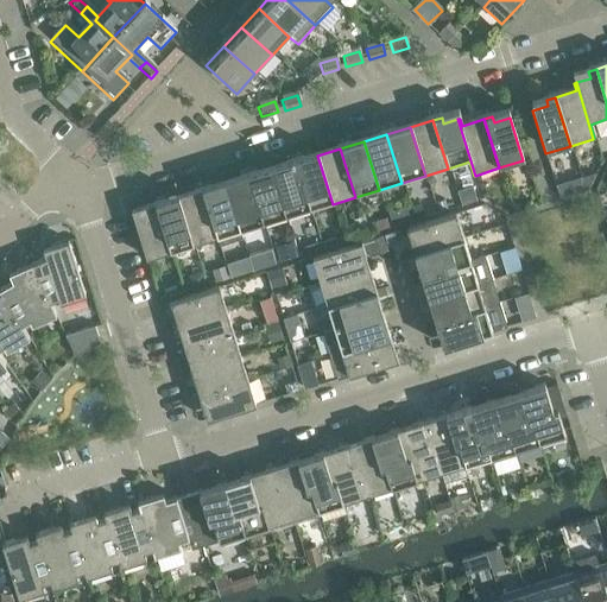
[(317,156),(293,163),(309,211),(333,204),(317,156)]
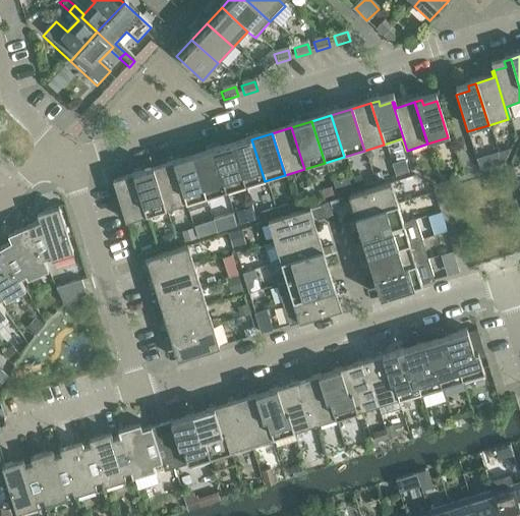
[(251,139),(232,146),(244,188),(265,181),(251,139)]
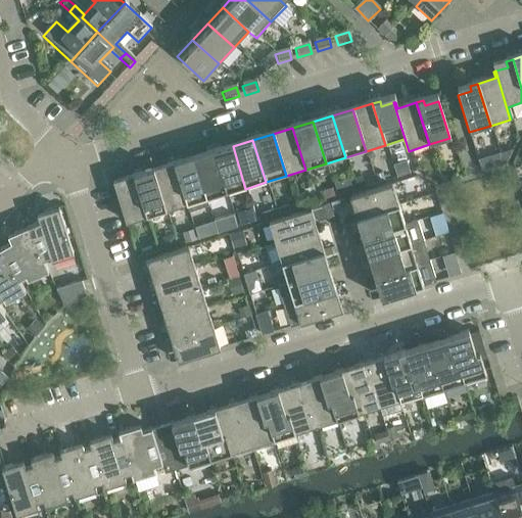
[(233,146),(212,152),(226,195),(245,189),(233,146)]
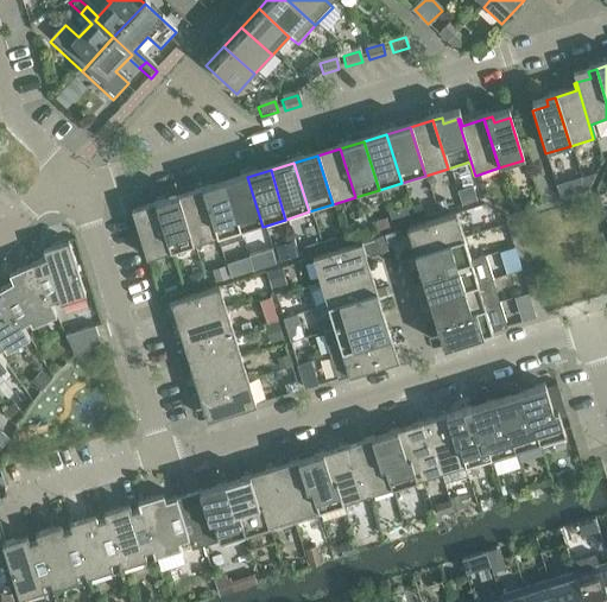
[(247,177),(225,184),(239,234),(263,227),(247,177)]
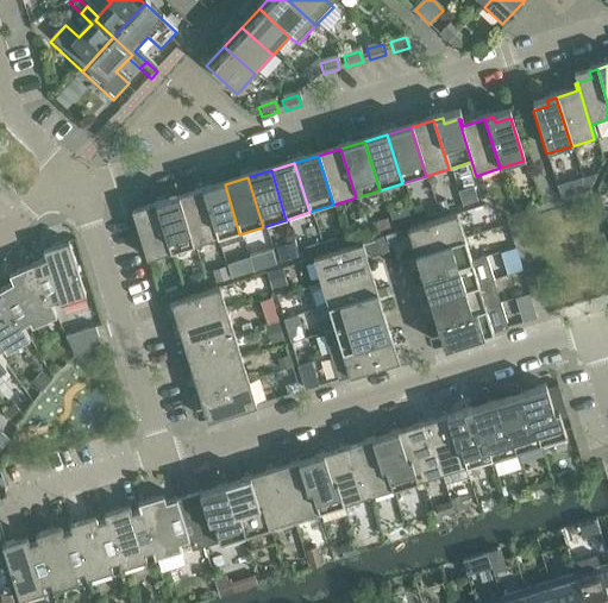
[(597,178),(583,182),(588,195),(589,195),(597,178)]
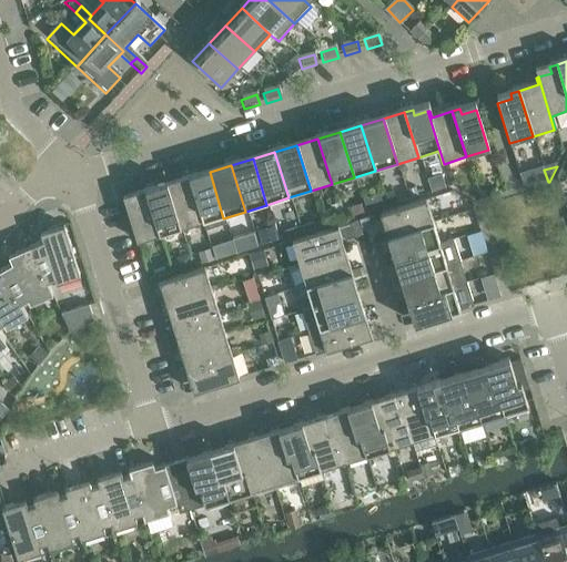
[(210,172),(188,179),(202,225),(223,218),(210,172)]
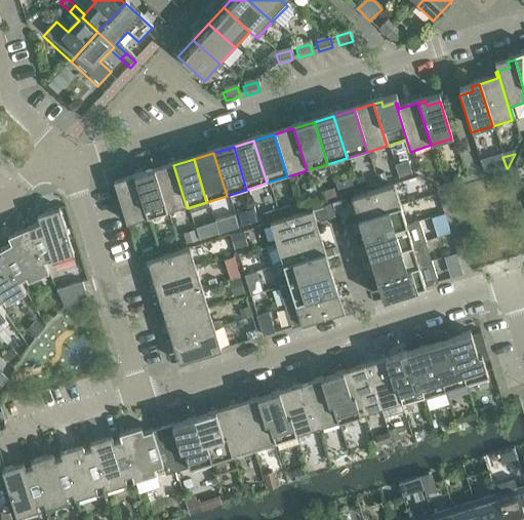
[(173,165),(154,171),(167,214),(187,208),(173,165)]
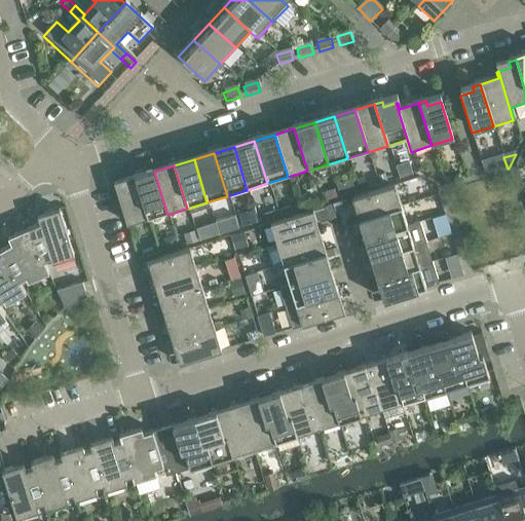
[(154,172),(134,178),(147,221),(167,215),(154,172)]
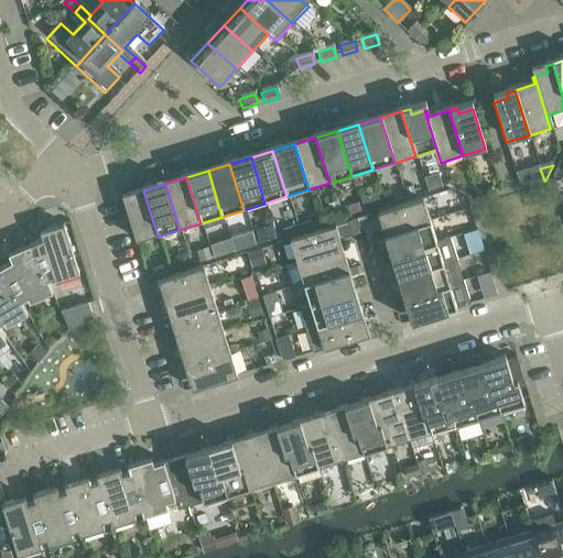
[(158,237),(143,190),(136,194),(138,199),(122,204),(136,243),(158,237)]
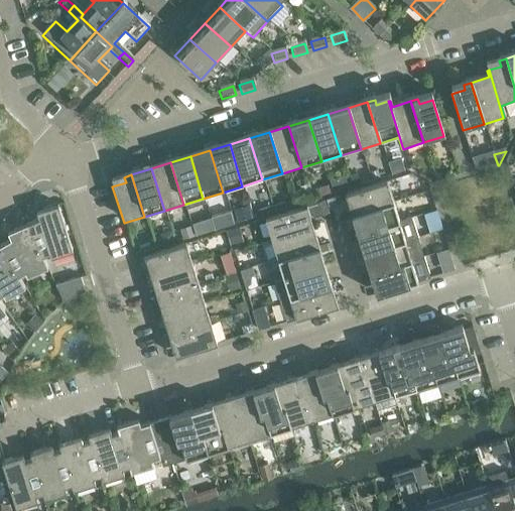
[(345,198),(351,219),(392,206),(386,185),(345,198)]
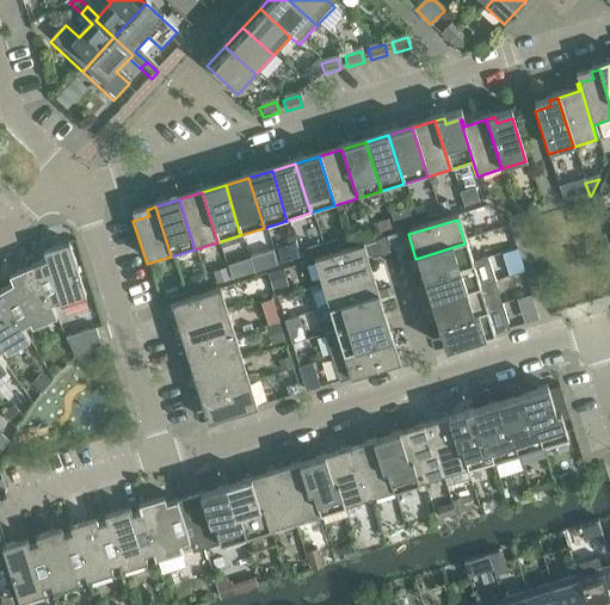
[(313,264),(321,288),(370,273),(365,258),(373,261),(382,259),(377,244),(313,264)]
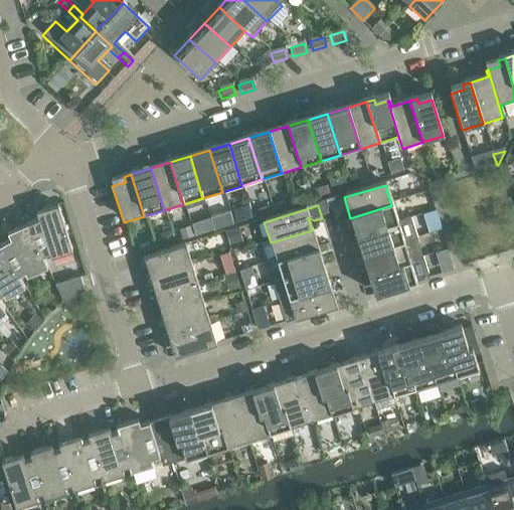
[(350,218),(356,237),(397,224),(391,205),(350,218)]
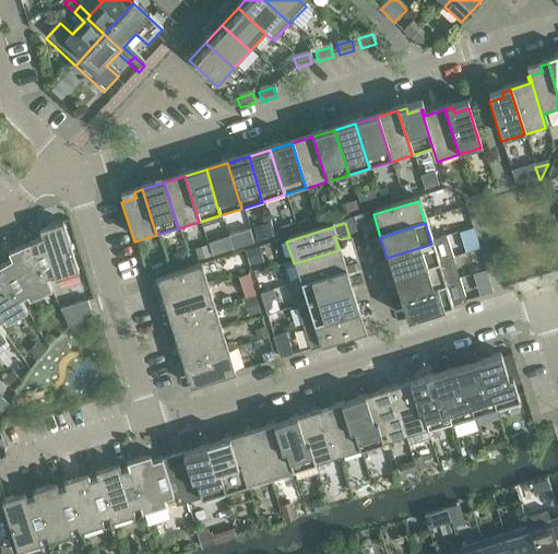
[(48,238),(28,246),(50,294),(51,294),(46,281),(52,279),(55,283),(78,275),(62,226),(45,231),(48,238)]
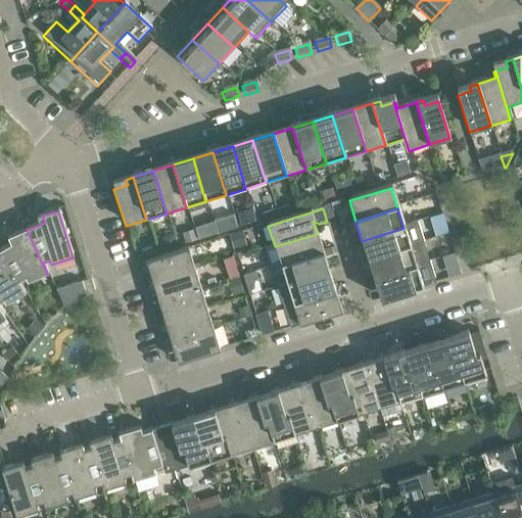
[(254,216),(234,222),(237,230),(256,224),(254,216)]
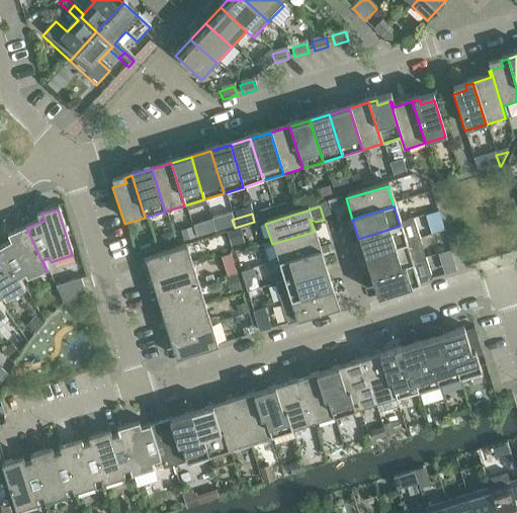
[(430,234),(444,230),(440,214),(425,218),(430,234)]
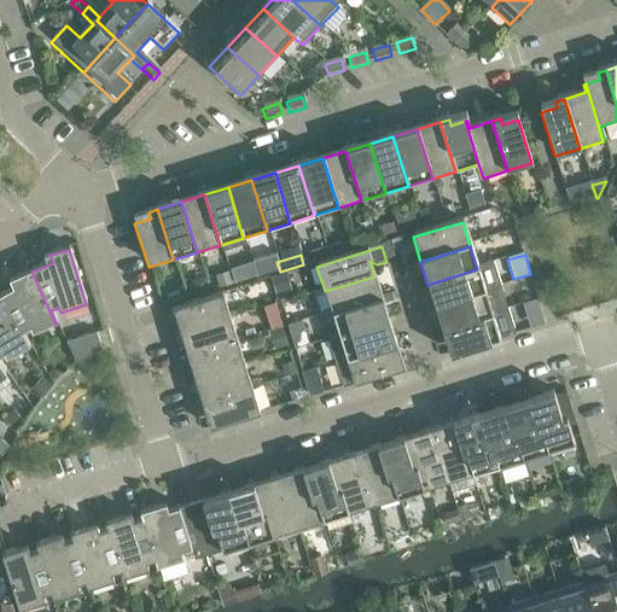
[(277,262),(254,268),(256,279),(280,272),(277,262)]
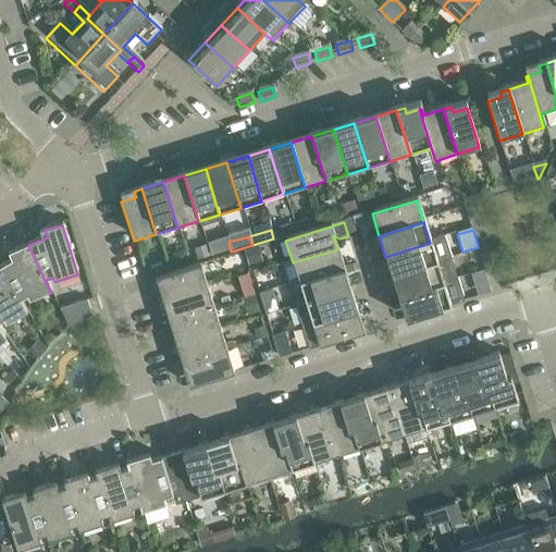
[(231,252),(229,242),(215,246),(219,256),(231,252)]
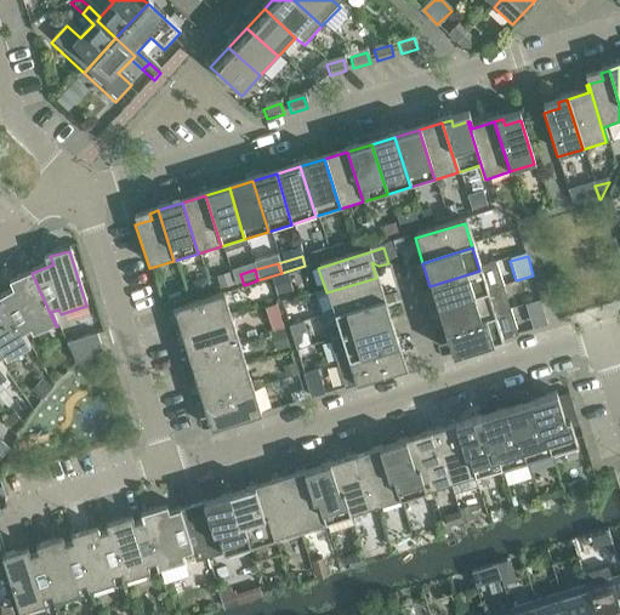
[(430,286),(437,311),(487,295),(485,290),(500,286),(495,271),(481,275),(479,271),(430,286)]
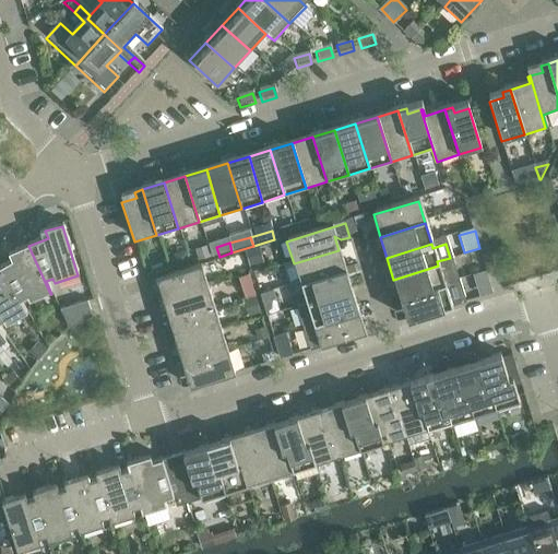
[(16,259),(0,268),(0,271),(25,316),(26,315),(20,303),(26,299),(28,304),(50,294),(28,246),(13,252),(16,259)]
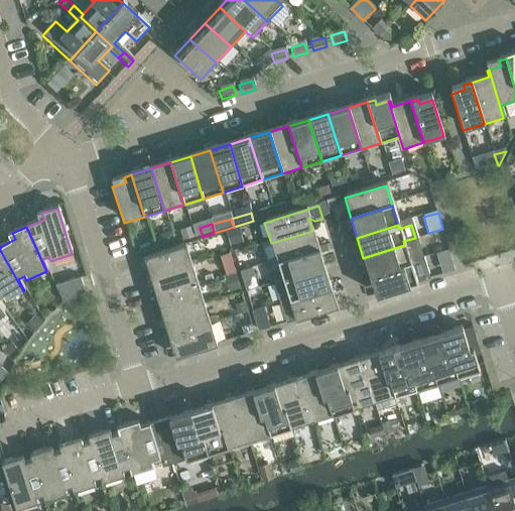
[(271,243),(277,263),(318,250),(312,231),(271,243)]
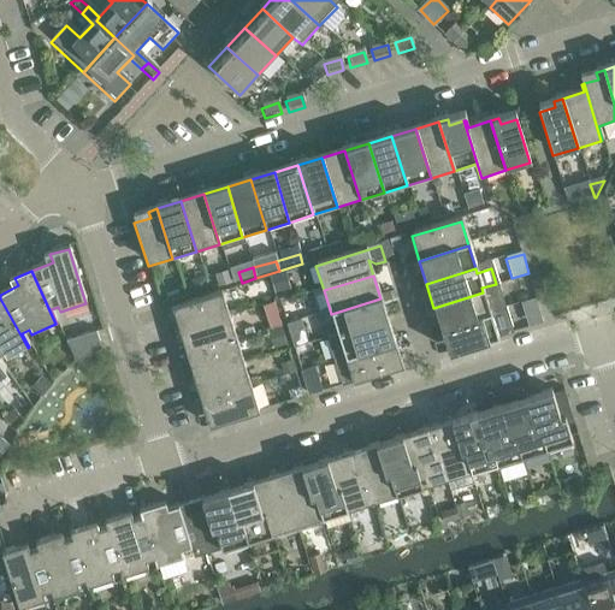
[(433,308),(441,331),(490,315),(483,292),(433,308)]
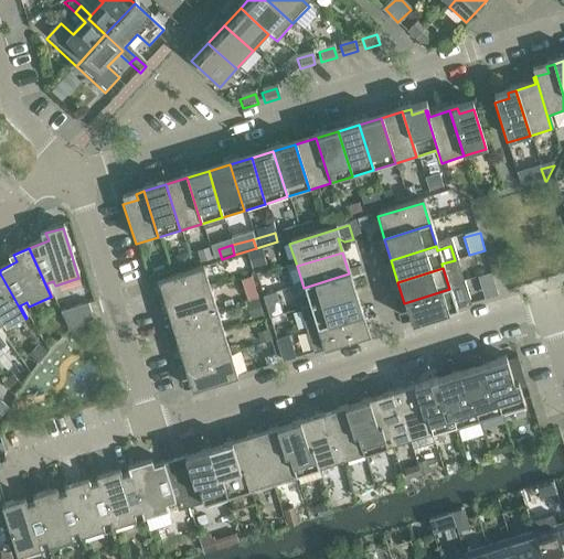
[(157,285),(165,307),(210,293),(203,270),(157,285)]
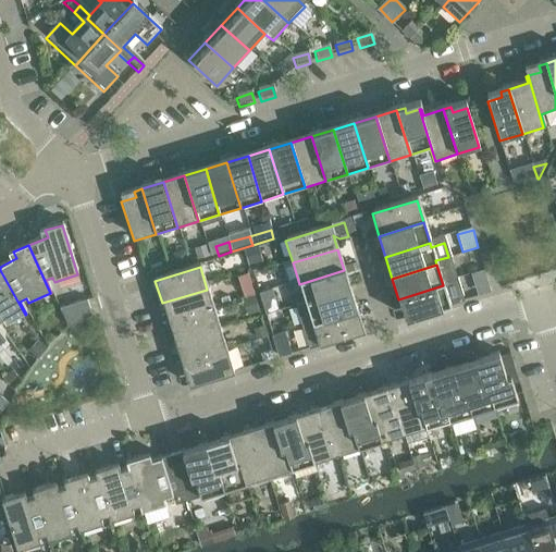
[(0,333),(3,338),(4,338),(0,331),(0,322),(2,321),(4,326),(25,315),(0,270),(0,333)]
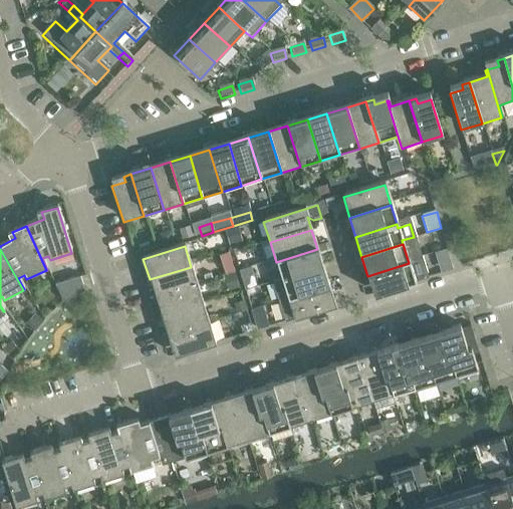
[(276,262),(282,281),(323,268),(317,249),(276,262)]
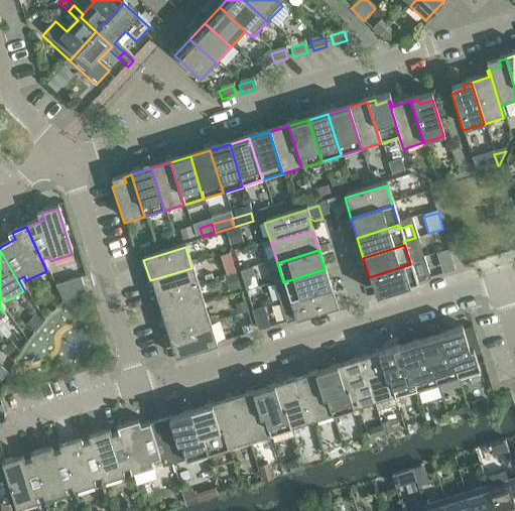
[(452,272),(448,261),(435,265),(438,276),(452,272)]
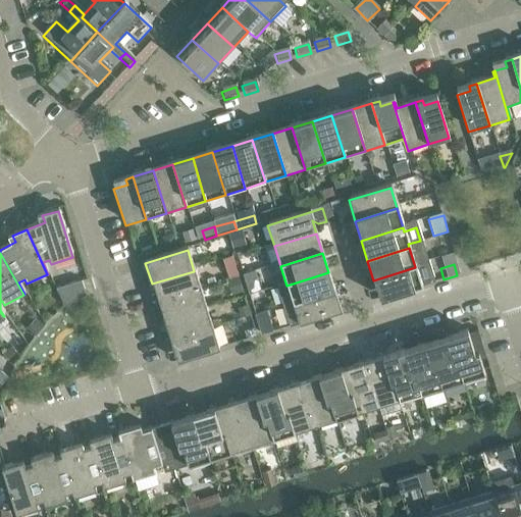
[(415,267),(373,280),(375,288),(380,287),(385,300),(422,289),(415,267)]
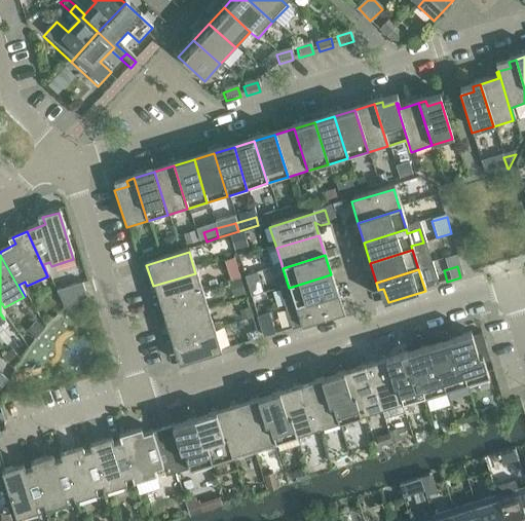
[(153,286),(159,306),(201,293),(195,273),(153,286)]
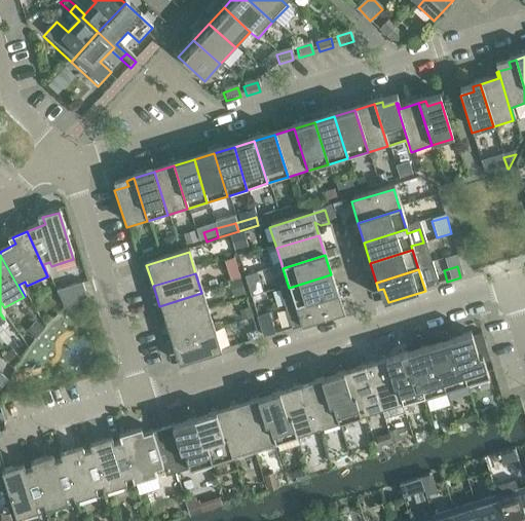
[(252,296),(263,293),(259,274),(247,276),(252,296)]
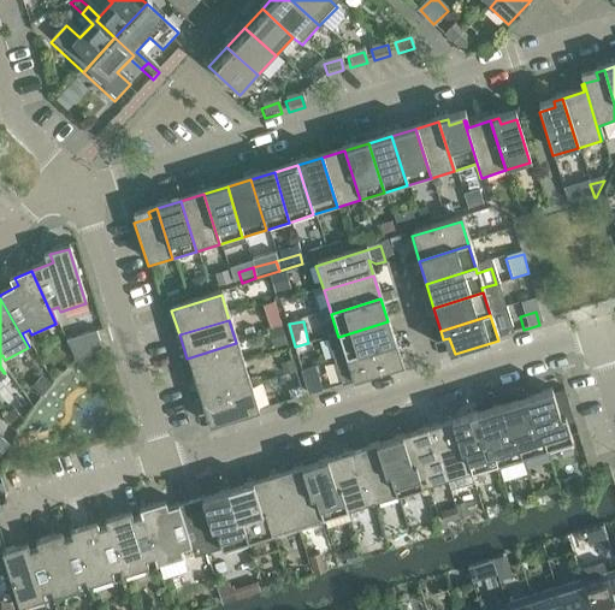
[(326,341),(333,365),(395,345),(388,321),(338,337),(326,341)]
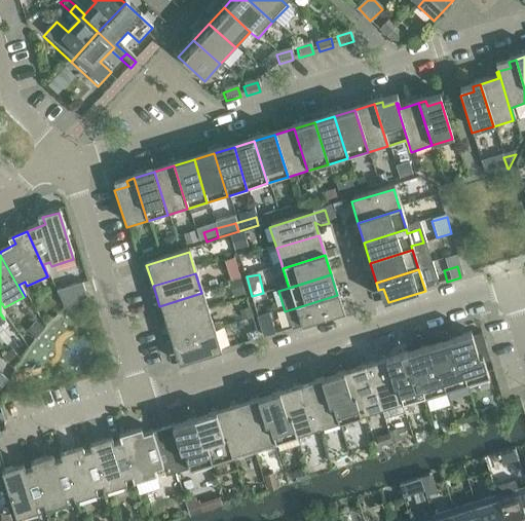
[(244,296),(239,282),(228,285),(232,299),(244,296)]
